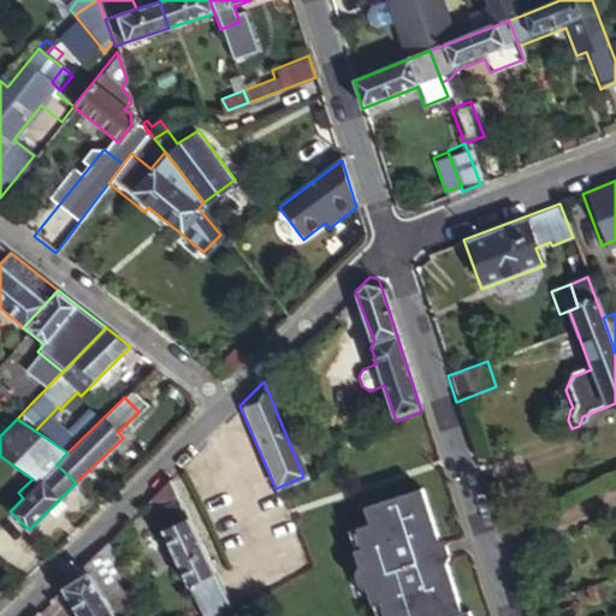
[(169,477),(148,497),(200,615),(211,615),(229,608),(169,477)]
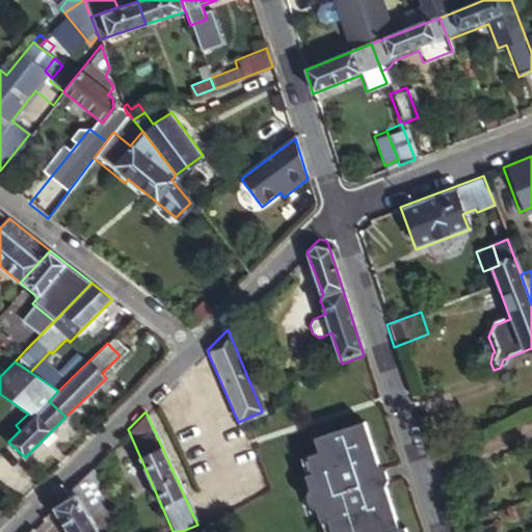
[(318,455),(303,460),(309,477),(302,479),(307,491),(302,498),(306,509),(312,513),(316,525),(324,523),(326,531),(400,531),(397,531),(395,531),(382,490),(376,486),(371,488),(369,480),(372,478),(377,471),(364,425),(314,440),(318,455)]
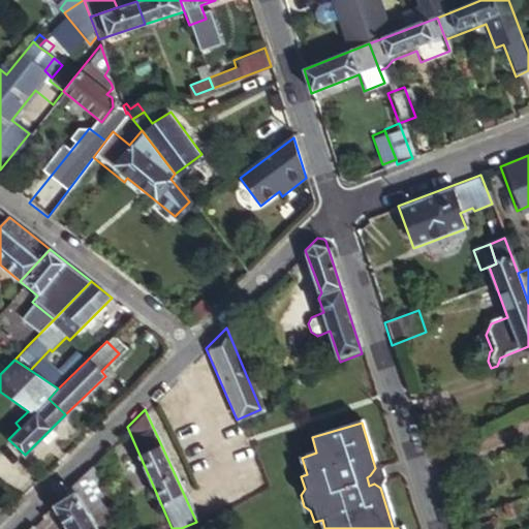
[(296,460),(301,476),(307,474),(302,458),(296,460)]
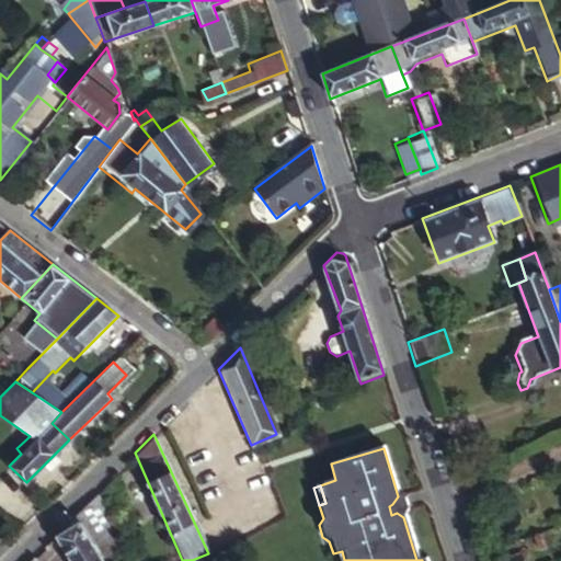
[(98,490),(76,512),(101,557),(119,546),(110,528),(116,524),(98,490)]
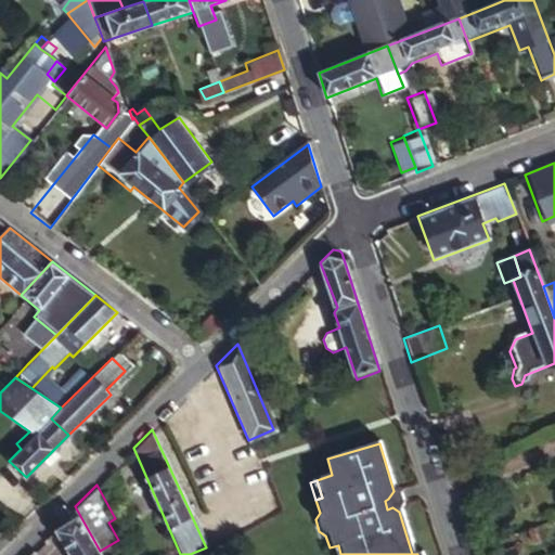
[(400,495),(394,491),(388,499),(385,501),(387,510),(392,507),(399,512),(402,506),(400,495)]
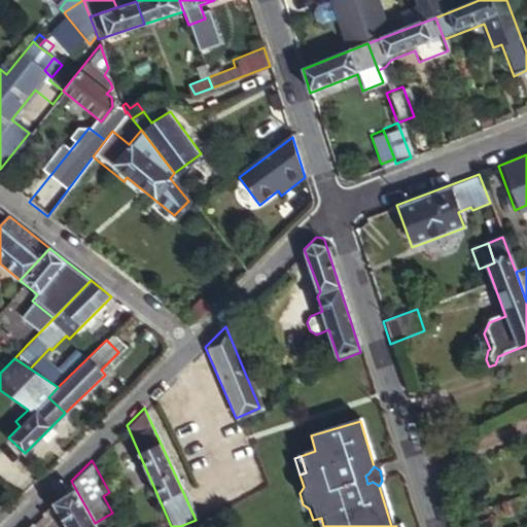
[(97,526),(95,523),(71,481),(51,500),(66,526),(97,526)]
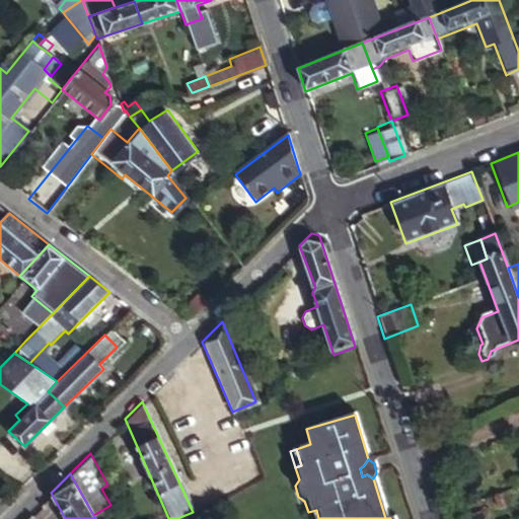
[(310,518),(318,518),(316,510),(308,512),(310,518)]
